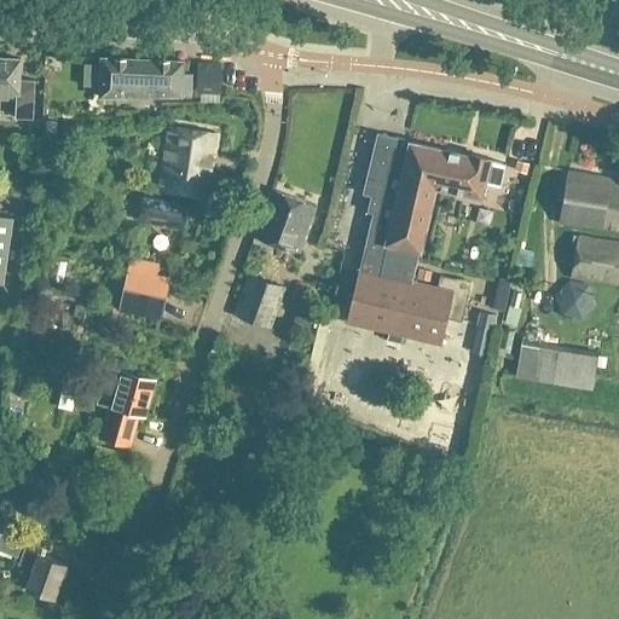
[(0,96),(15,97),(13,117),(32,119),(34,80),(18,79),(19,59),(0,57),(0,96)]
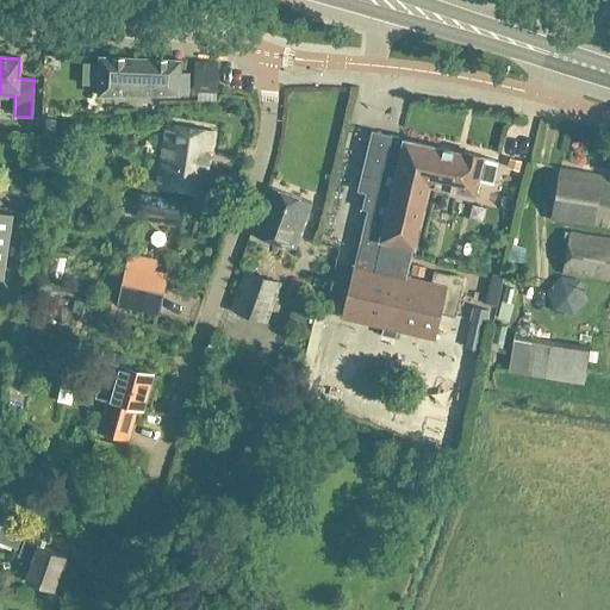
[(180,60),(99,56),(97,95),(179,94),(180,60)]
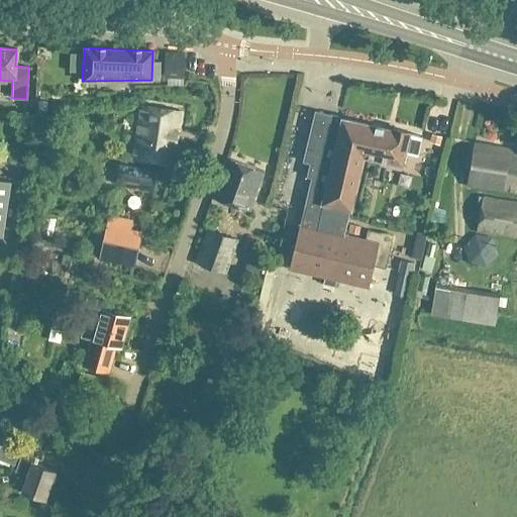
[(183,78),(184,56),(164,56),(163,77),(183,78)]
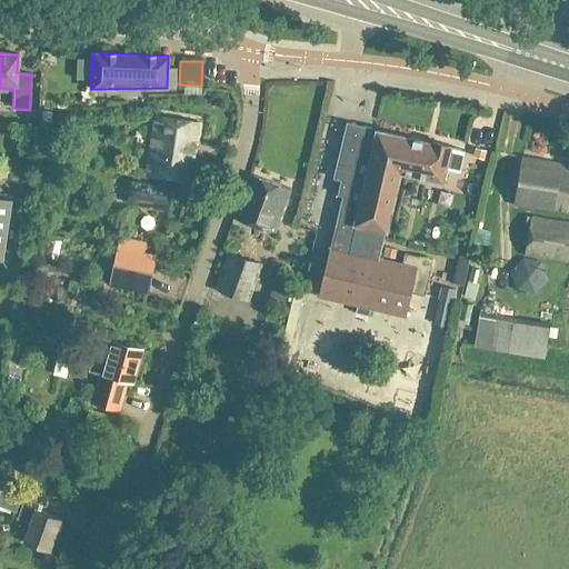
[(146,173),(153,176),(152,183),(129,179),(126,203),(171,211),(176,187),(173,187),(175,179),(189,181),(199,122),(155,116),(146,173)]
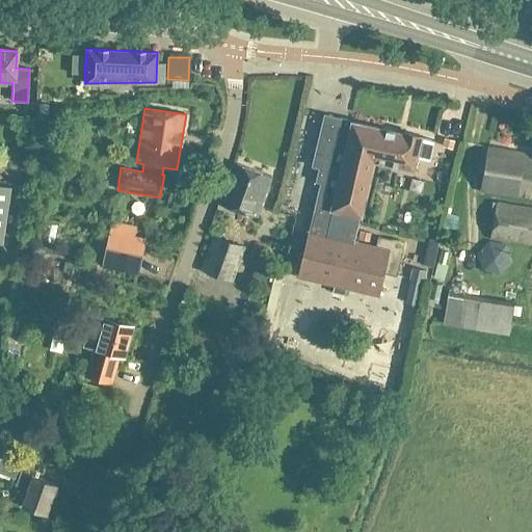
[(308,231),(298,270),(297,276),(334,285),(331,292),(344,295),(345,288),(378,295),(383,273),(390,249),(375,246),(353,241),(360,216),(361,216),(374,161),(373,160),(381,128),(323,114),(318,139),(312,165),(319,167),(316,181),(320,182),(315,205),(309,232),(308,231)]
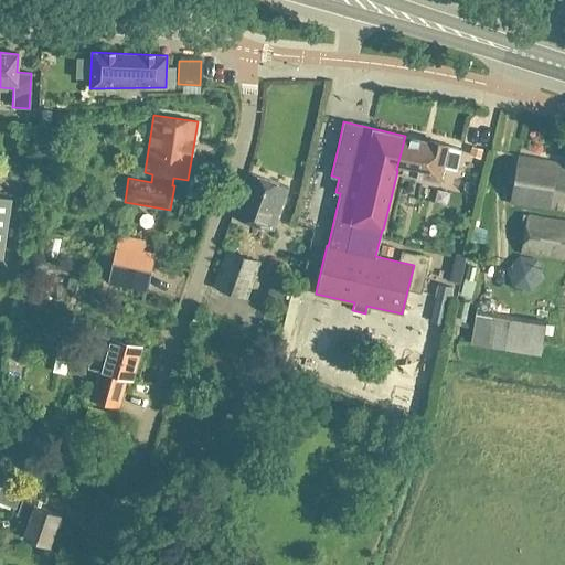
[(427,141),(405,136),(396,170),(397,171),(439,180),(443,168),(456,171),(461,149),(447,146),(447,145),(428,140),(427,141)]
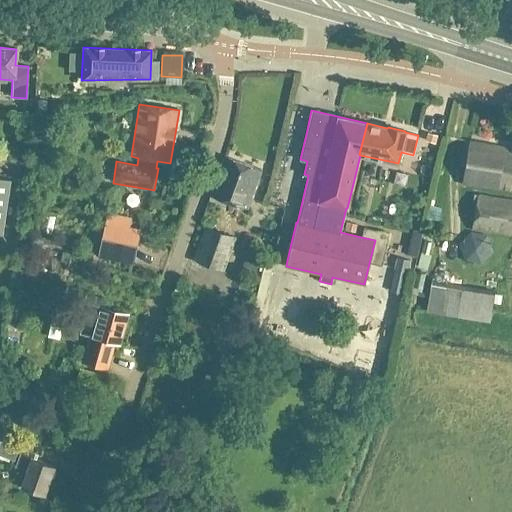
[(511,189),(511,150),(470,142),(463,183),(511,189)]
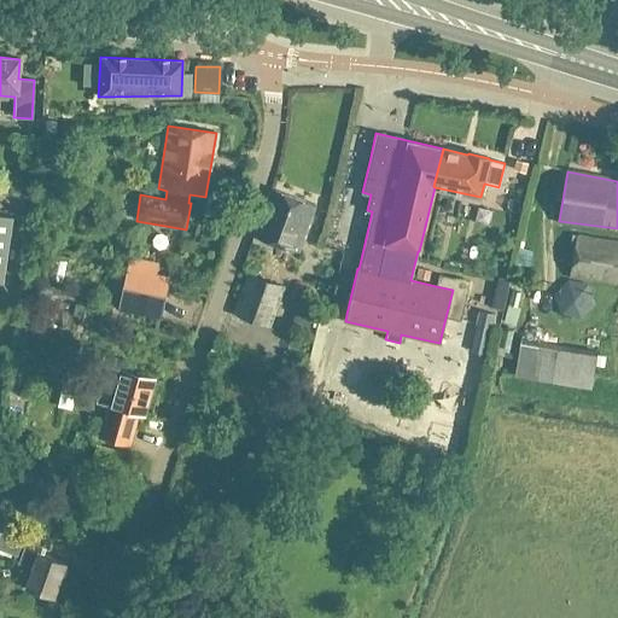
[(270,188),(252,237),(297,252),(314,204),(270,188)]
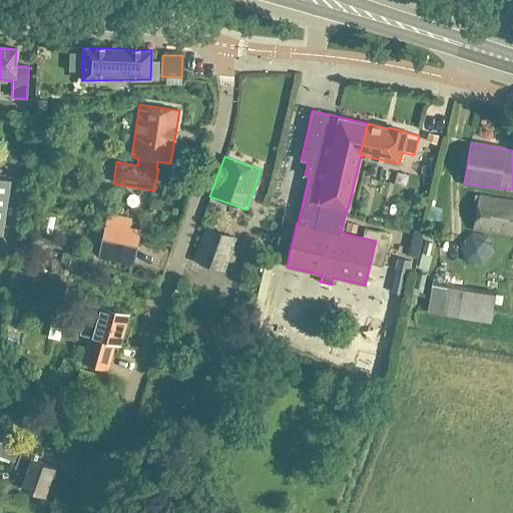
[(0,234),(1,235),(9,179),(0,177),(0,234)]
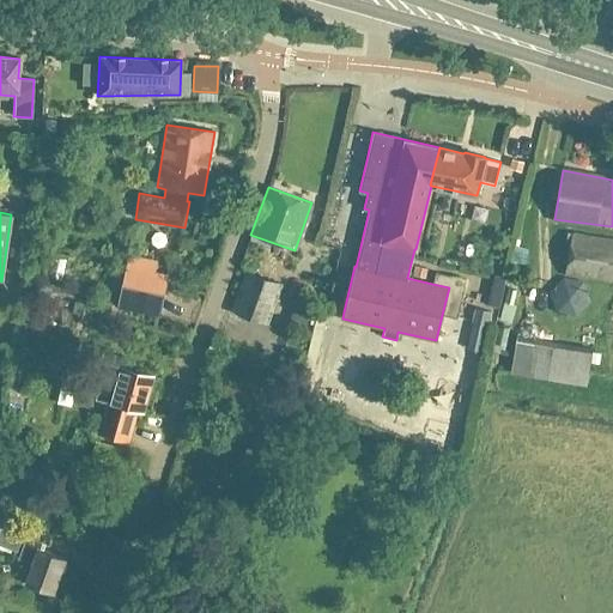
[(568,240),(563,277),(612,283),(612,237),(571,232),(566,232),(565,238),(568,240)]
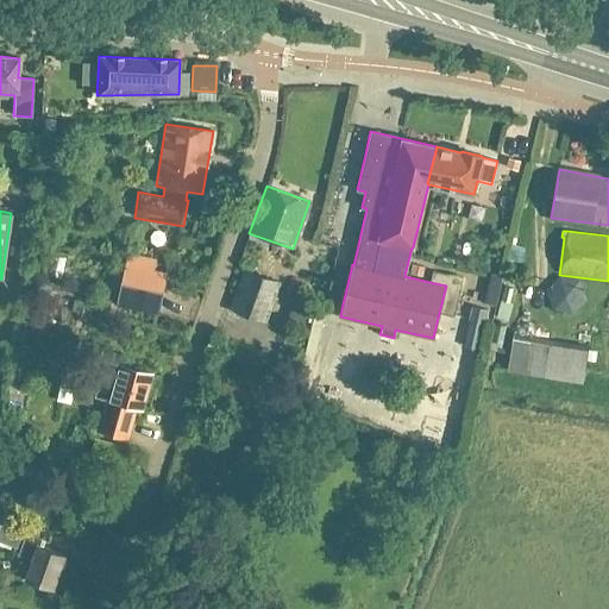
[(161,289),(164,272),(126,265),(123,281),(161,289)]
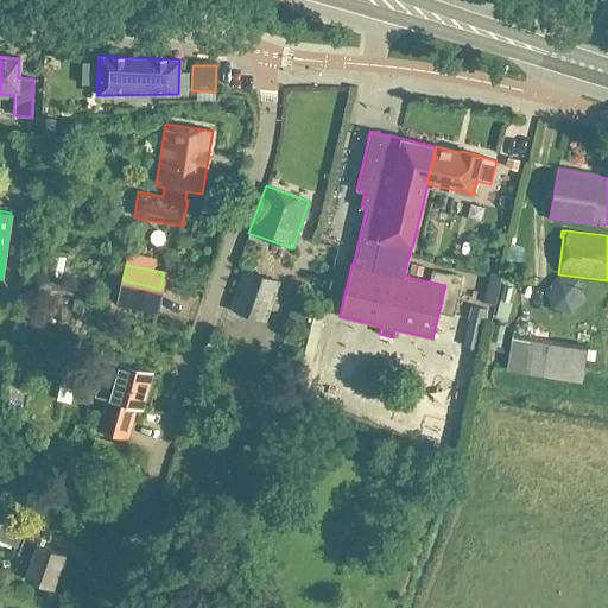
[(515,305),(525,273),(505,267),(496,299),(515,305)]
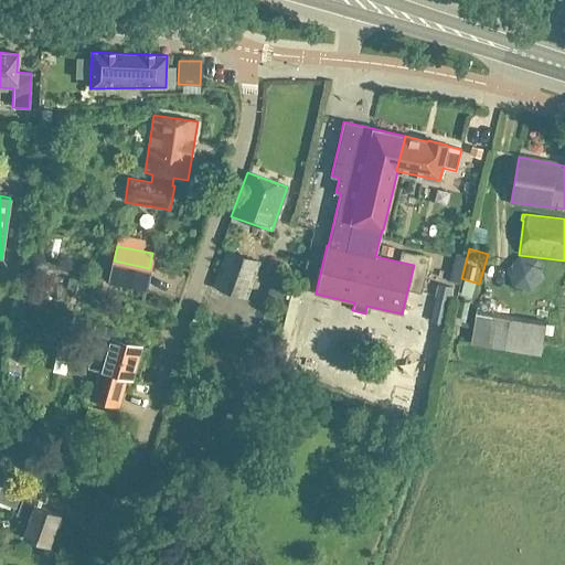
[(401,251),(398,262),(414,265),(407,290),(420,294),(429,257),(401,251)]
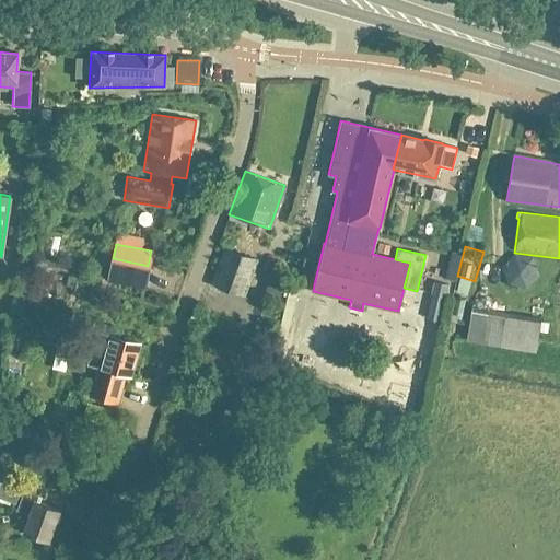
[(244,294),(256,261),(224,251),(212,283),(244,294)]
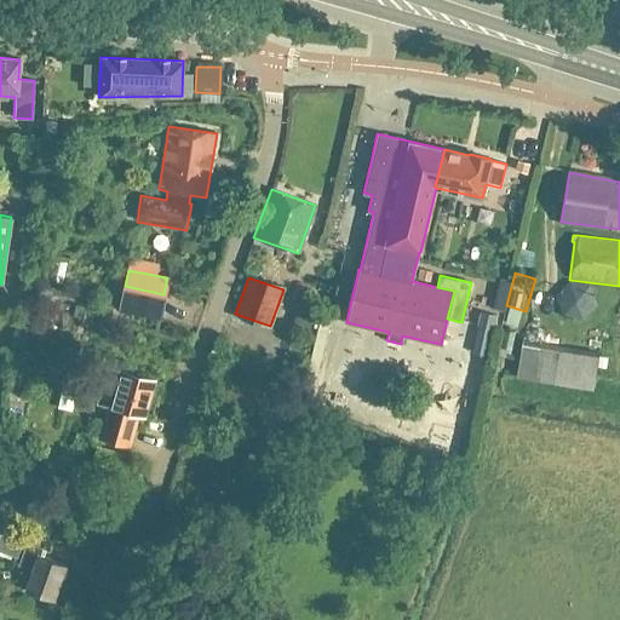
[(38,299),(50,303),(53,292),(41,288),(38,299)]
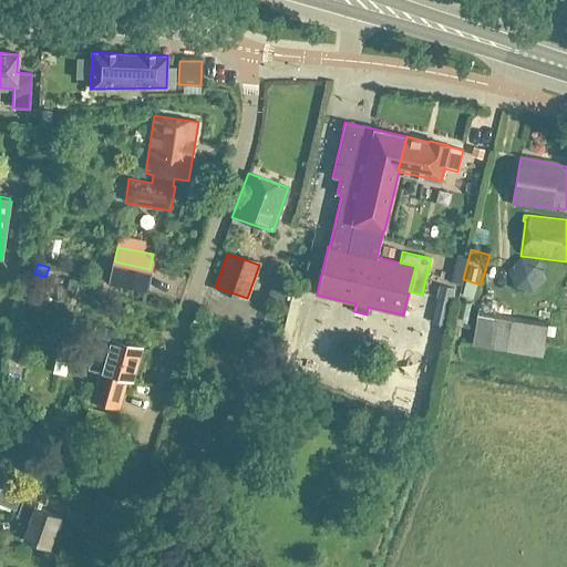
[(65,289),(79,292),(83,278),(71,274),(65,289)]
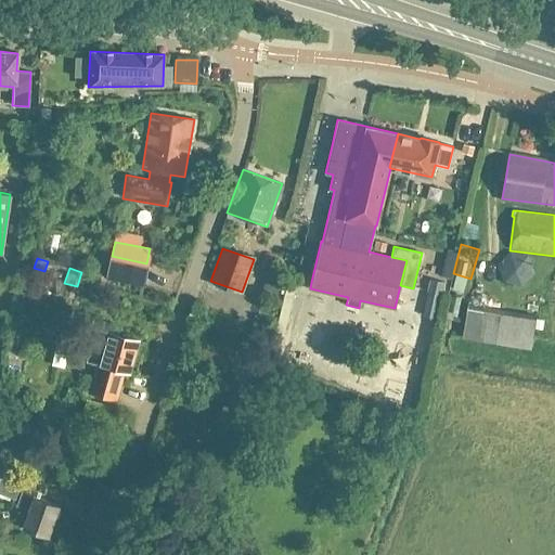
[(429,279),(426,291),(426,292),(441,295),(443,283),(429,279)]
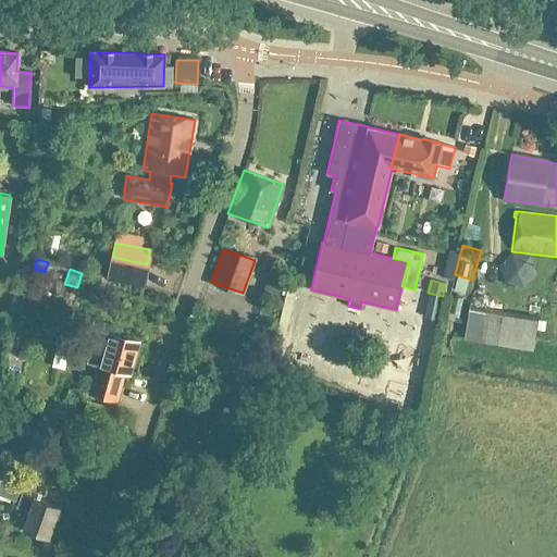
[(532,350),(537,316),(469,305),(463,339),(532,350)]
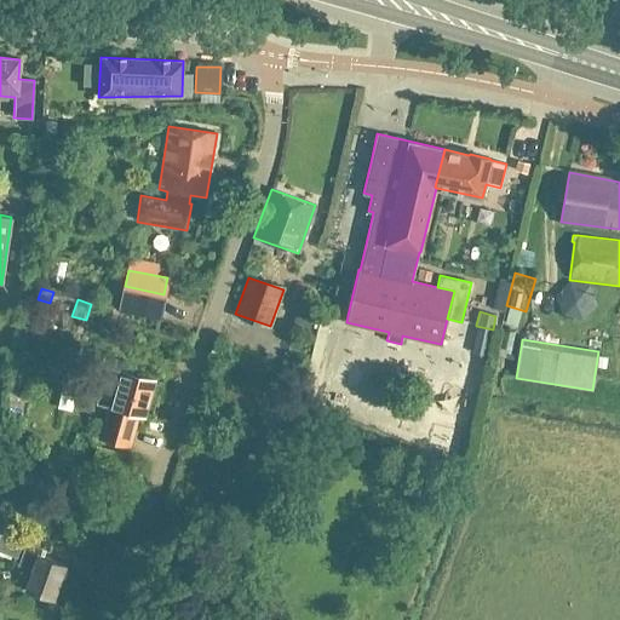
[(155,380),(122,371),(105,367),(96,402),(109,406),(99,437),(130,446),(138,414),(144,417),(155,380)]
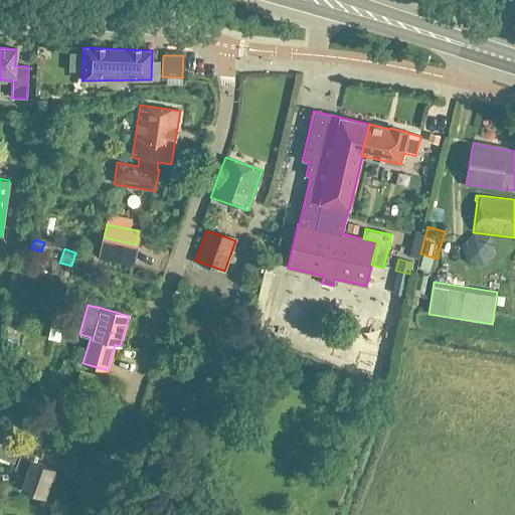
[(0,463),(7,467),(9,462),(14,464),(19,450),(0,443),(0,463)]
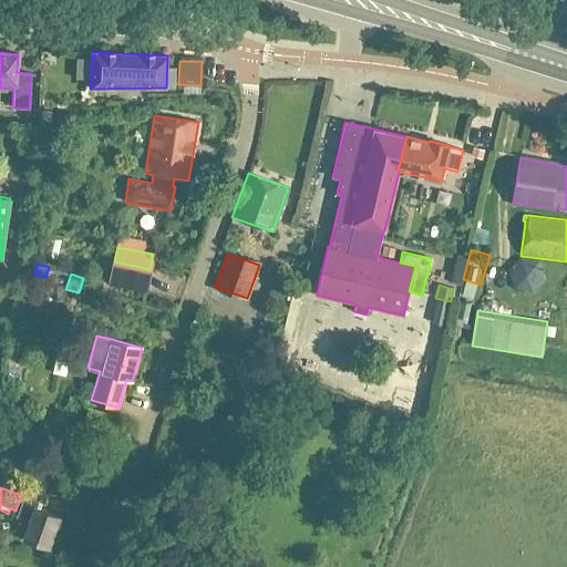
[(37,502),(23,497),(17,515),(29,521),(23,538),(49,547),(60,517),(34,508),(37,502)]
